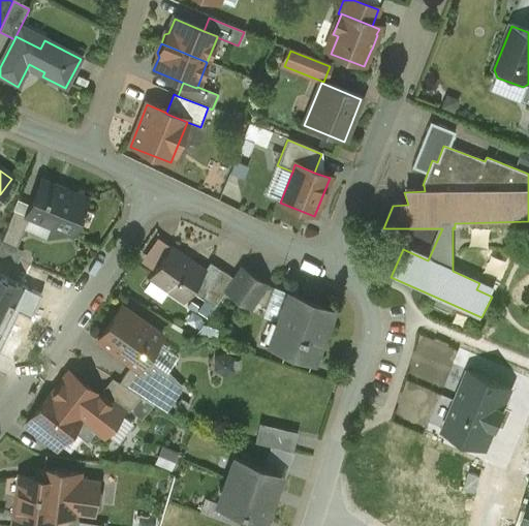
[(86,199),(41,181),(26,217),(70,237),(86,199)]
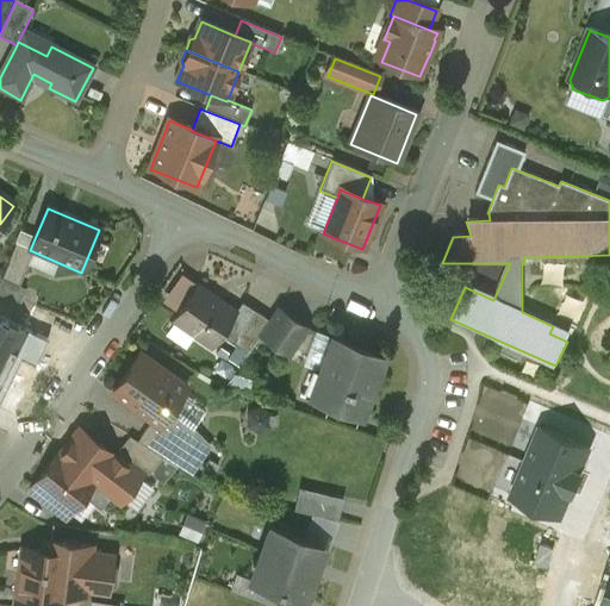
[(13,250),(1,280),(19,287),(31,257),(13,250)]
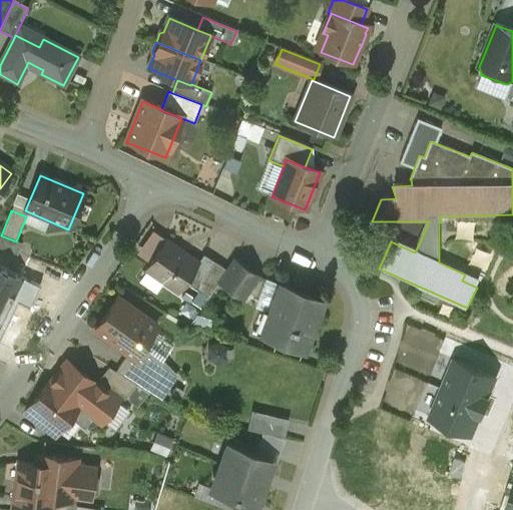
[(200,264),(165,240),(144,272),(178,295),(200,264)]
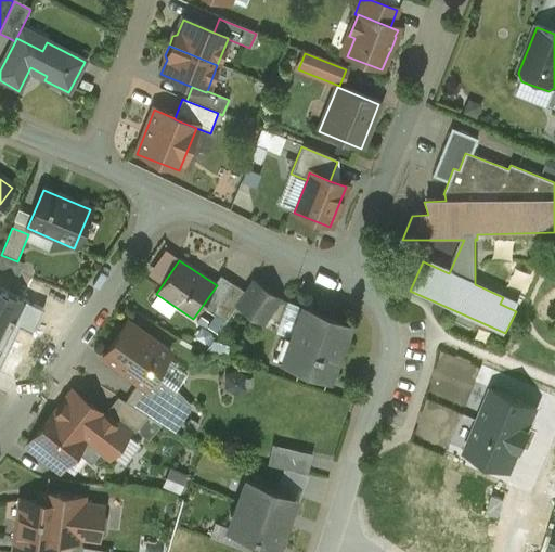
[(280,299),(253,282),(236,307),(263,324),(280,299)]
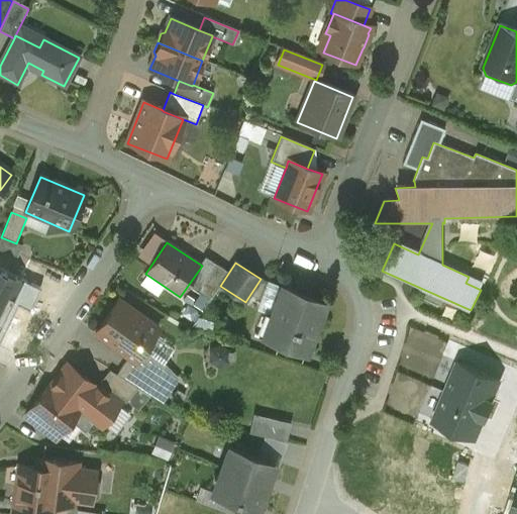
[(213,265),(196,291),(210,301),(227,274),(213,265)]
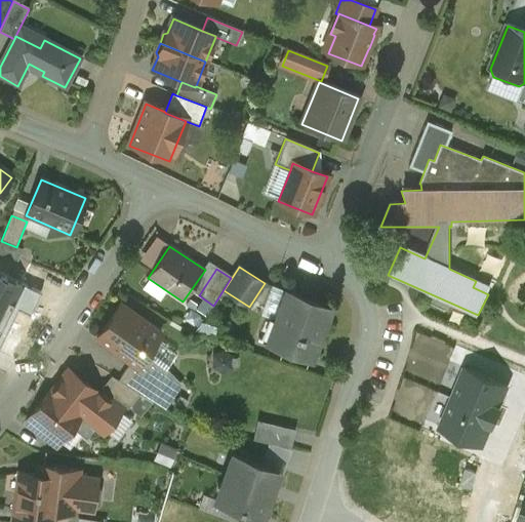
[(0,300),(13,307),(30,316),(40,294),(0,275),(0,300)]
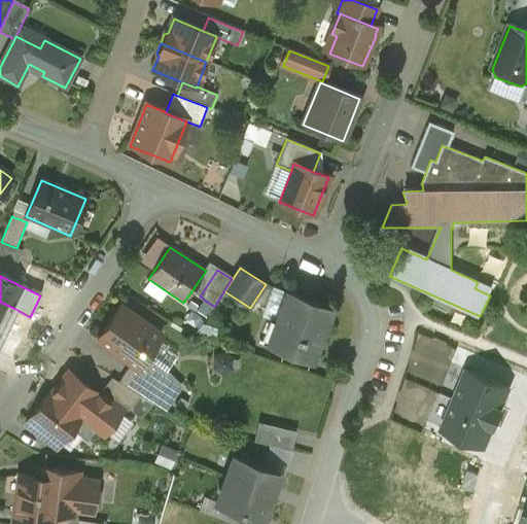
[(330,311),(288,294),(269,343),(311,359),(330,311)]
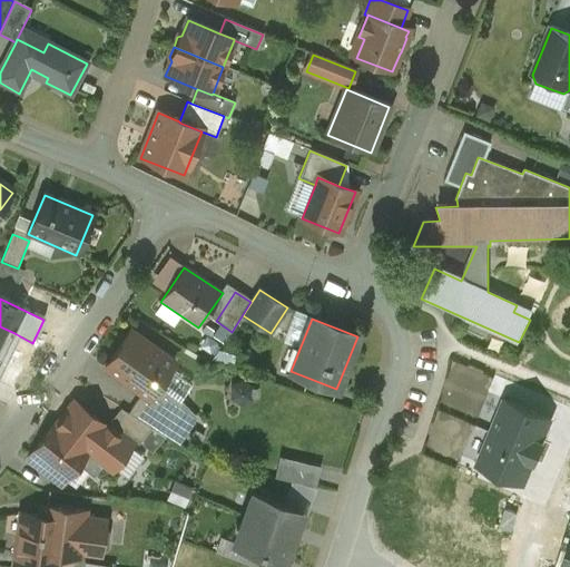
[(0,349),(6,352),(15,333),(0,326),(0,349)]
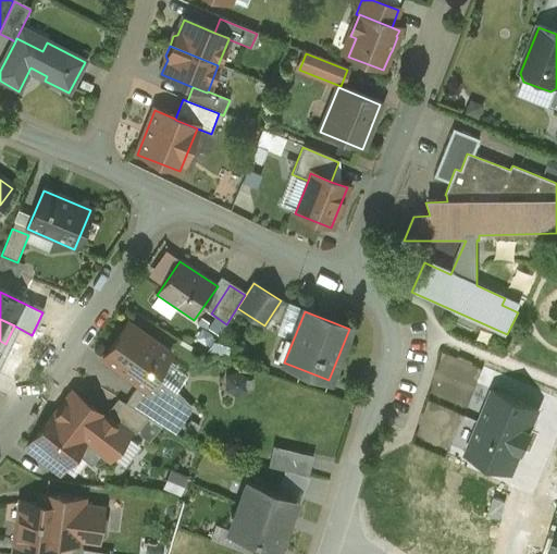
[(170,355),(126,324),(101,360),(138,386),(145,391),(150,383),(170,355)]
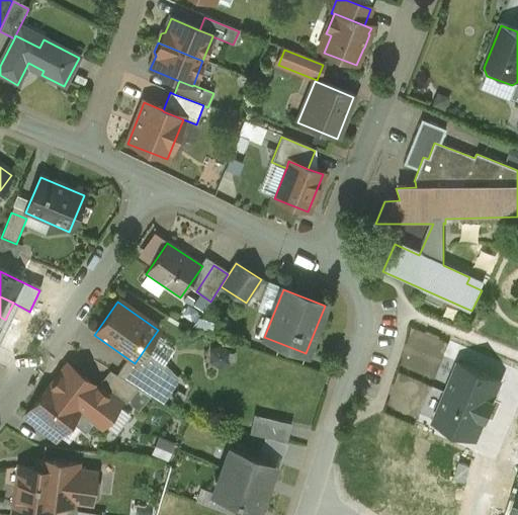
[(162,372),(140,356),(135,363),(128,359),(116,376),(137,389),(147,396),(162,372)]
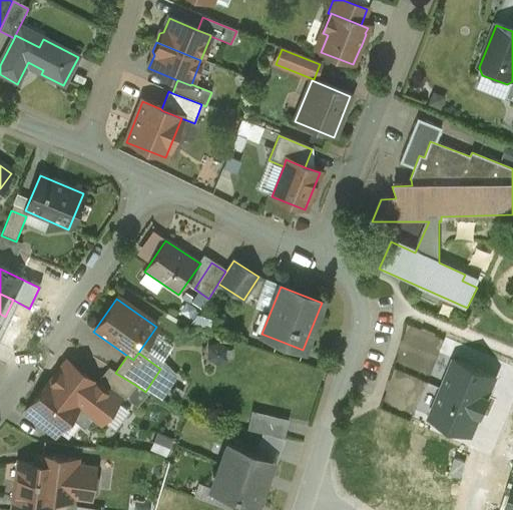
[(496,378),(455,361),(442,391),(486,409),(490,399),(488,399),(496,378)]
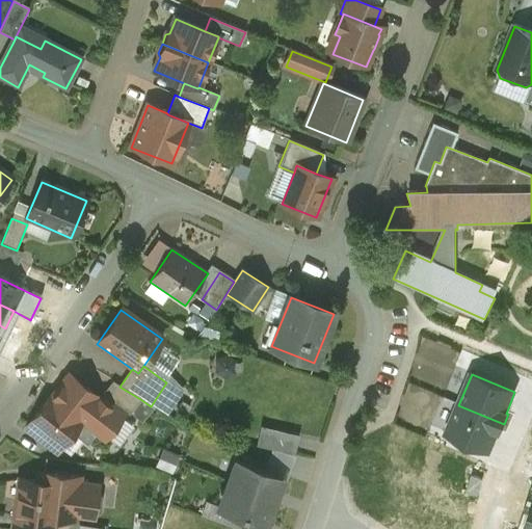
[(104,440),(122,417),(69,376),(52,398),(51,397),(29,425),(37,431),(33,438),(56,454),(71,434),(87,447),(97,434),(104,440)]
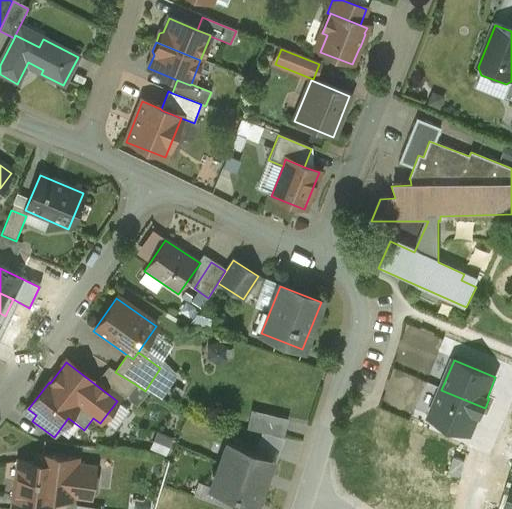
[(135,384),(107,368),(98,380),(123,400),(135,384)]
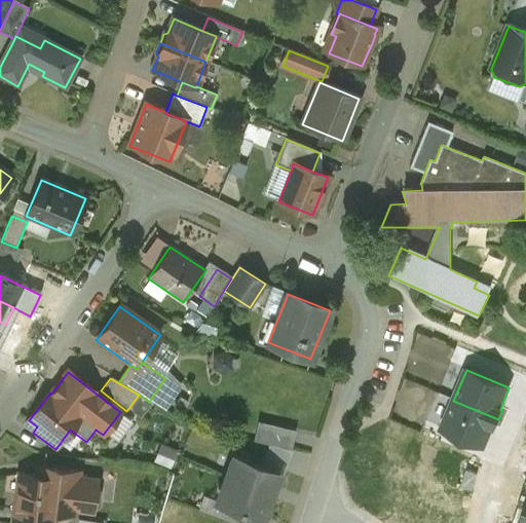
[(498,419),(453,401),(441,430),(484,448),(492,427),(494,427),(498,419)]
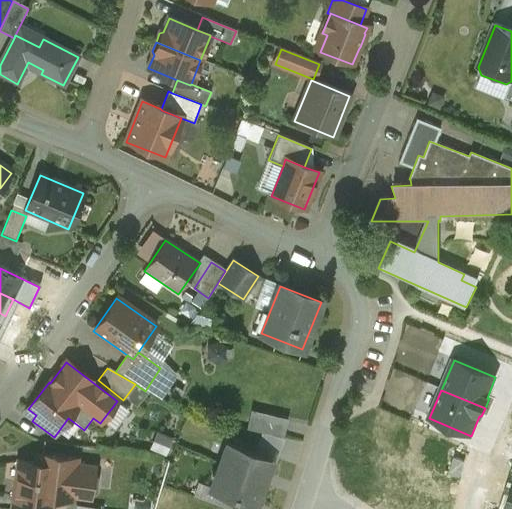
[(118,428),(129,408),(119,403),(109,423),(118,428)]
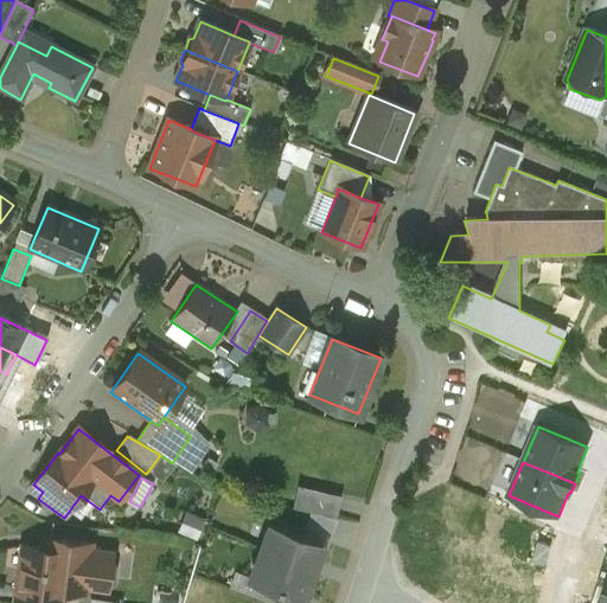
[(493,524),(478,558),(531,579),(545,545),(493,524)]
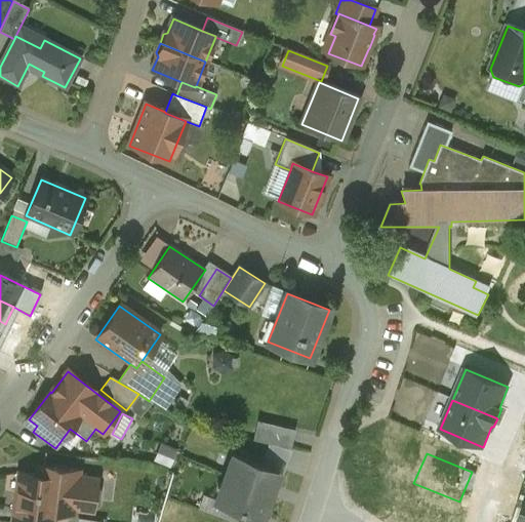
[(276,472),(232,455),(215,502),(259,518),(276,472)]
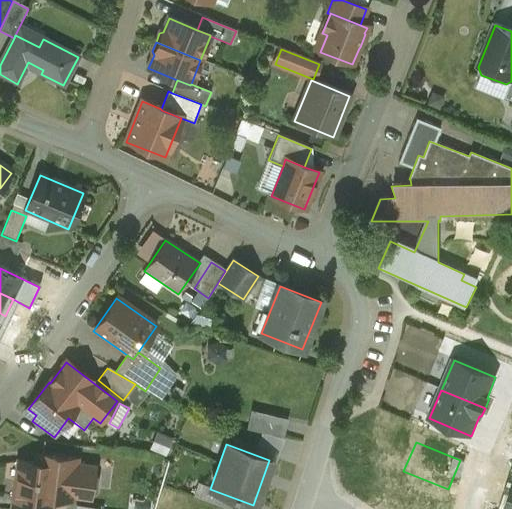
[(75,460),(38,455),(37,464),(19,462),(12,508),(50,508),(52,498),(70,500),(70,495),(89,498),(90,494),(95,490),(97,478),(93,472),(93,469),(74,466),(75,460)]
